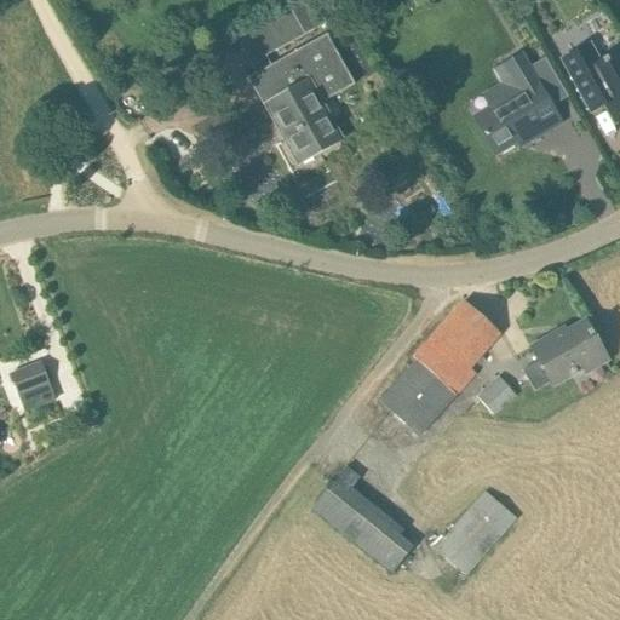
[(304,0),(263,23),(277,50),(336,17),(325,0),(304,0)]
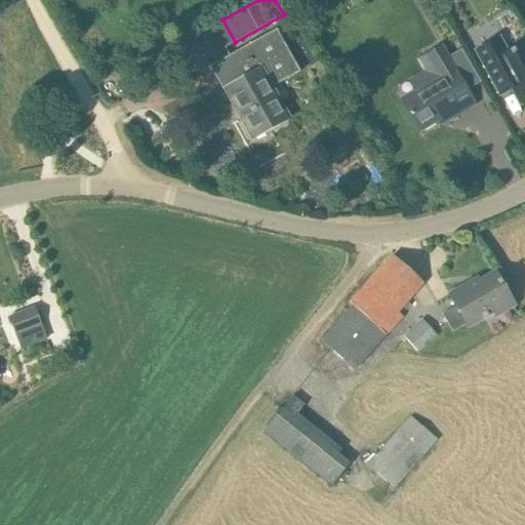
[(288,122),(279,105),(270,89),(301,71),(277,27),(211,64),(216,72),(226,88),(255,140),(288,122)]
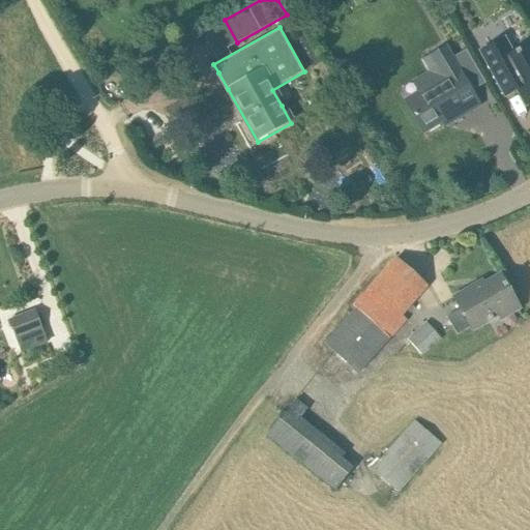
[(504,96),(506,96),(513,91),(518,90),(526,106),(529,102),(529,43),(513,54),(505,38),(480,52),(504,96)]
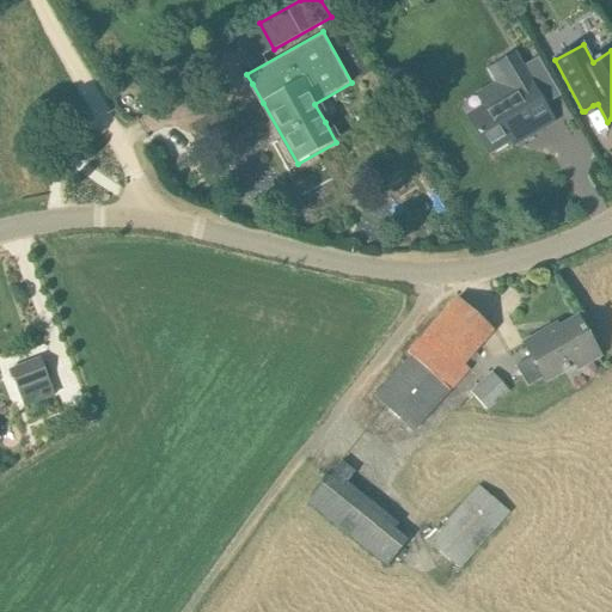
[(514,91),(470,117),(491,152),(520,135),(524,140),(539,130),(554,122),(543,105),(534,92),(513,56),(499,65),(514,91)]
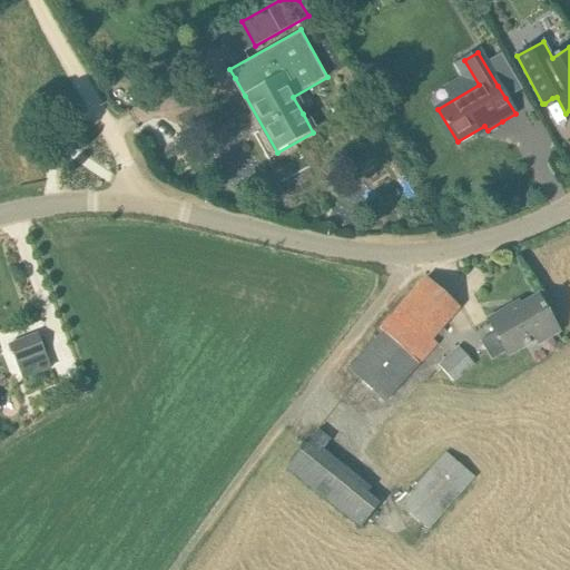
[(426,277),(379,330),(383,332),(349,371),(385,403),(436,345),(432,341),(461,308),(426,277)]
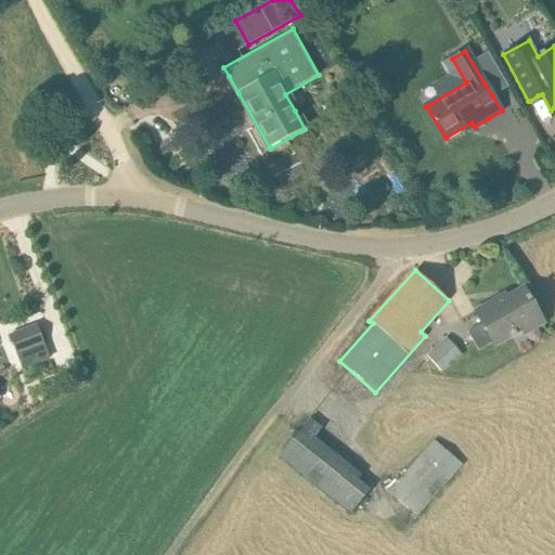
[(544,322),(524,289),(480,317),(483,322),(468,331),(480,350),(493,343),(495,346),(532,323),(536,328),(544,322)]
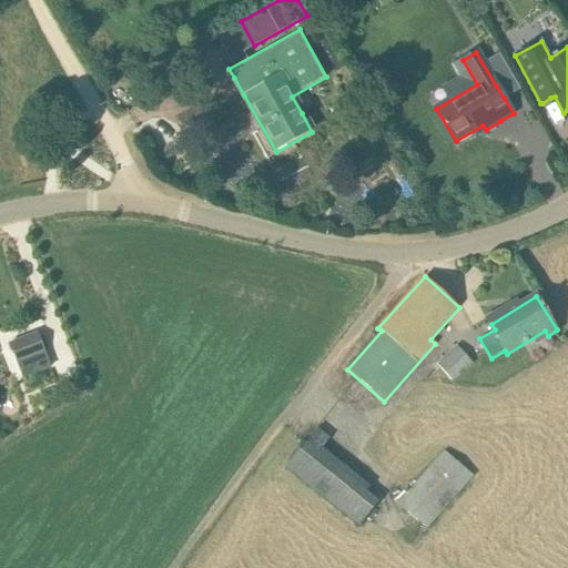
[(9,341),(22,378),(52,368),(39,330),(9,341)]
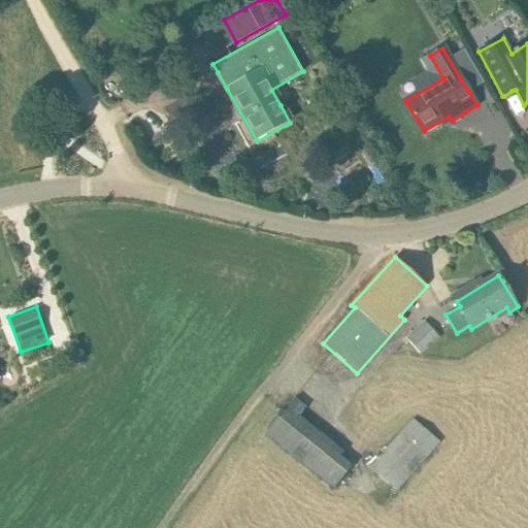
[(423,322),(404,338),(420,355),(438,338),(423,322)]
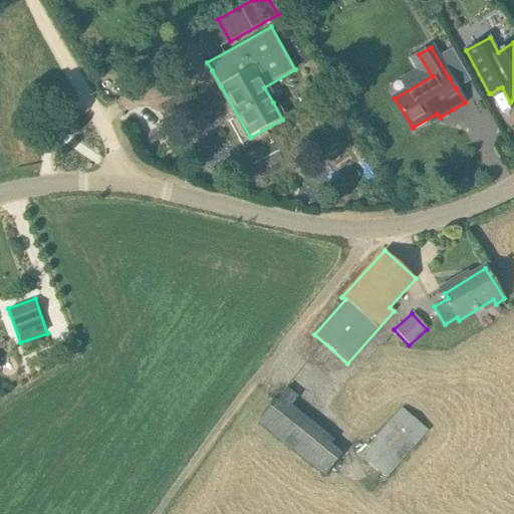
[(341,450),(285,408),(294,397),(280,387),(252,424),(322,475),(341,450)]
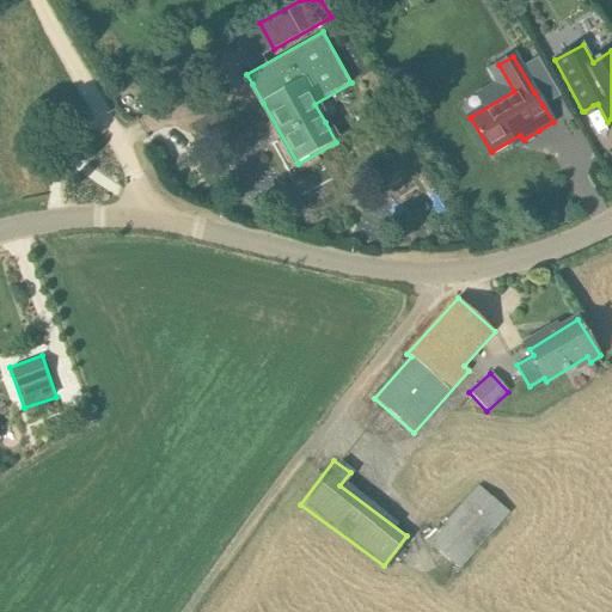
[(479,485),(458,510),(429,543),(460,570),(512,513),(479,485)]
